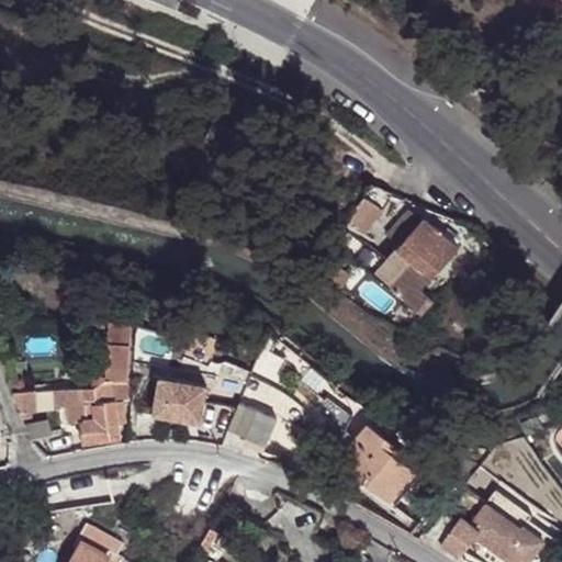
[(348,220),(364,235),(384,211),(363,197),(348,220)]
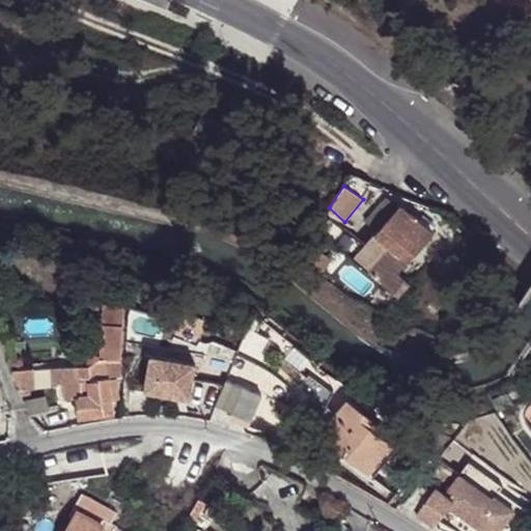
[(400,205),(353,258),(394,294),(408,283),(397,274),(432,232),(400,205)]
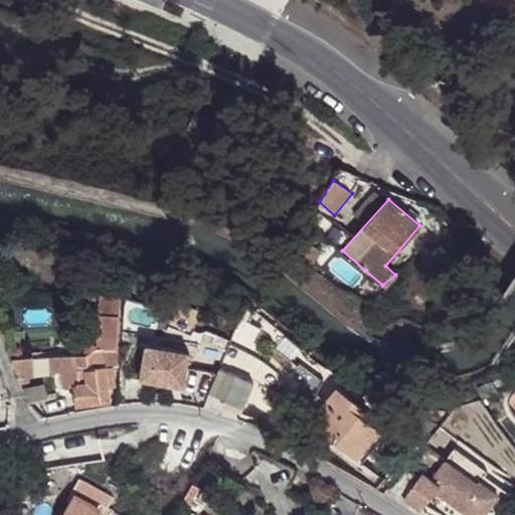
[(244,332),(254,309),(245,301),(234,328),(244,332)]
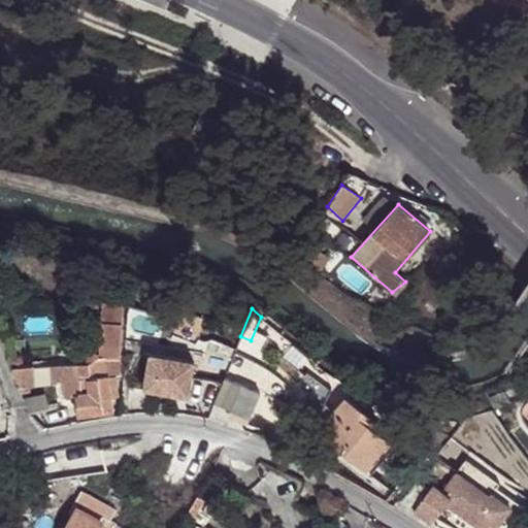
[(99,356),(105,356),(119,358),(123,325),(101,323),(99,356)]
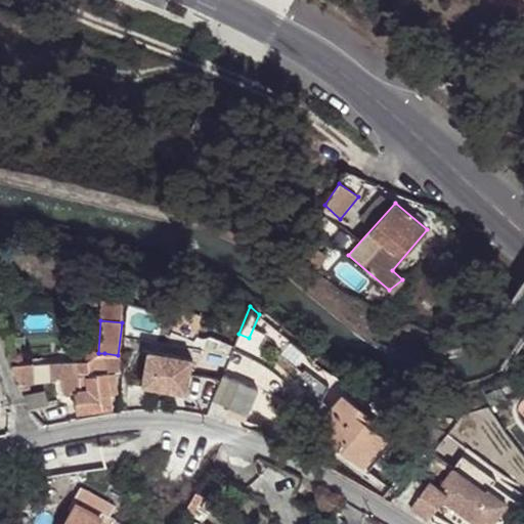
[(148,348),(142,385),(186,392),(192,355),(148,348)]
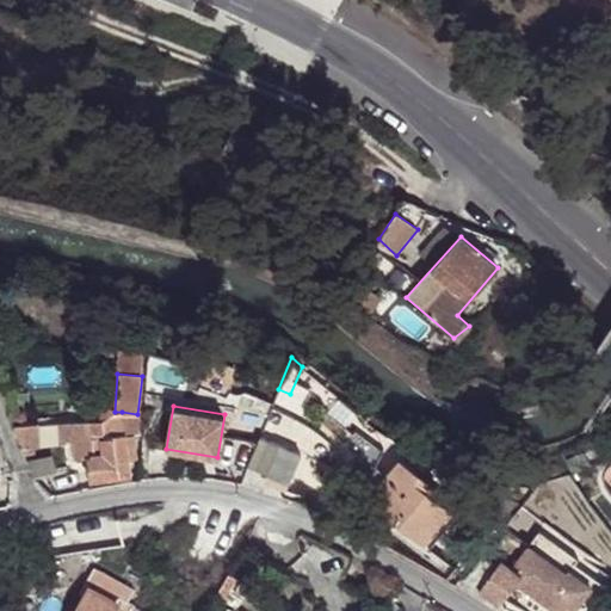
[(123,434),(122,412),(115,412),(115,418),(113,417),(107,415),(103,419),(74,423),(75,439),(103,437),(123,434)]
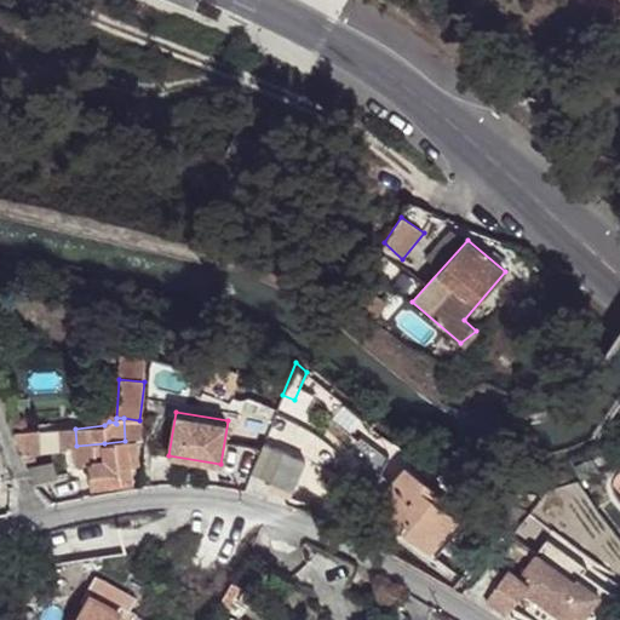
[(76,446),(75,429),(63,430),(63,446),(76,446)]
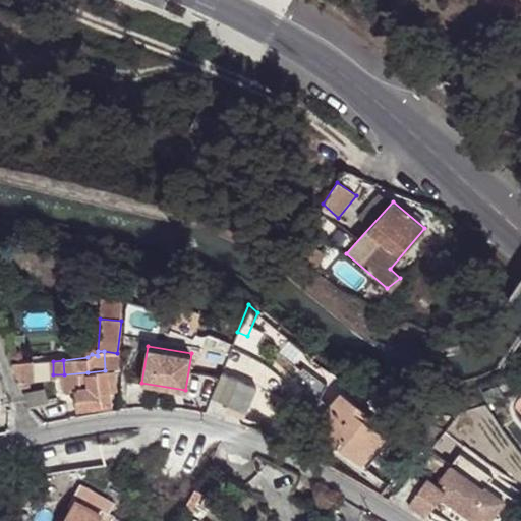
[(25,361),(12,363),(21,387),(30,386),(25,361)]
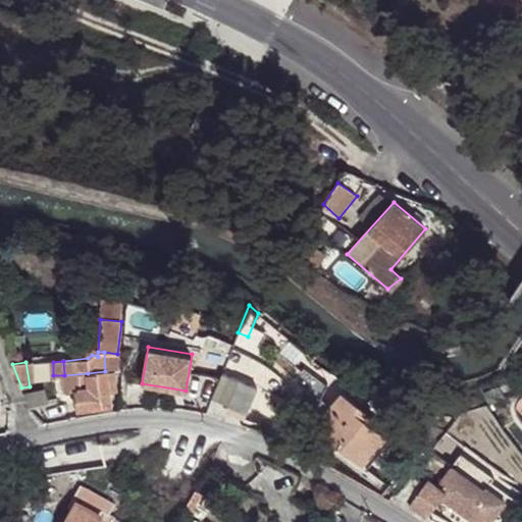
[(326,384),(303,367),(291,380),(306,387),(295,416),(310,423),(326,384)]
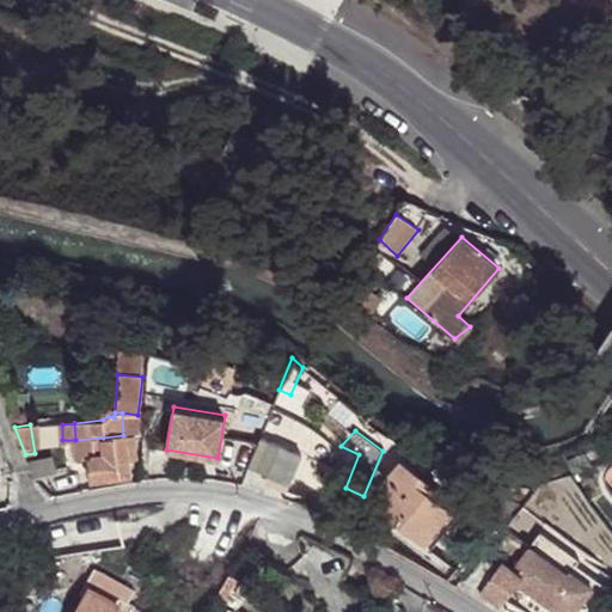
[(123,436),(123,435),(103,438),(105,457),(90,458),(91,482),(129,478),(127,460),(123,436)]
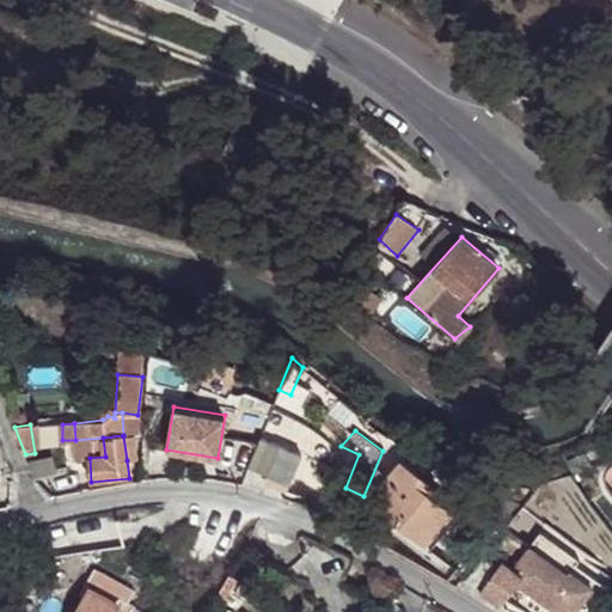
[(133,435),(123,436),(127,460),(135,459),(133,435)]
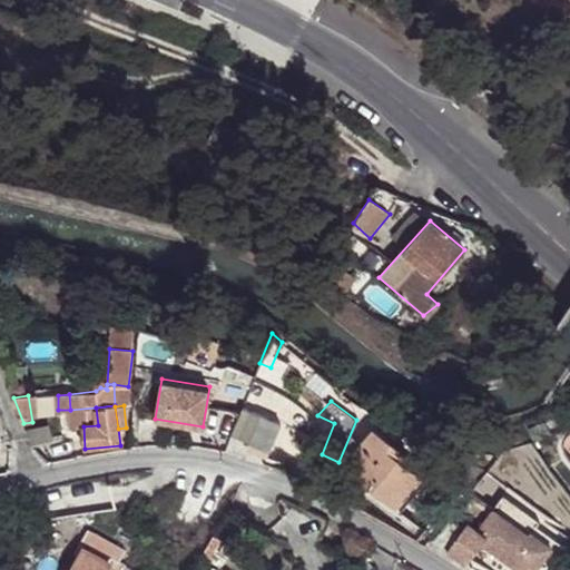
[(242,406),(231,435),(251,443),(267,451),(268,452),(281,423),(242,406)]
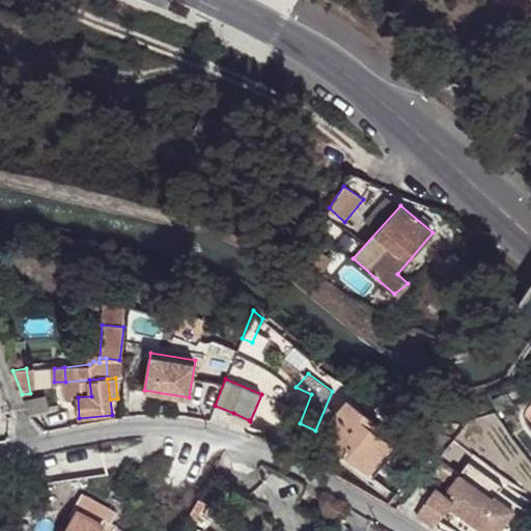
[(91,396),(89,380),(65,382),(66,399),(78,397),(91,396)]
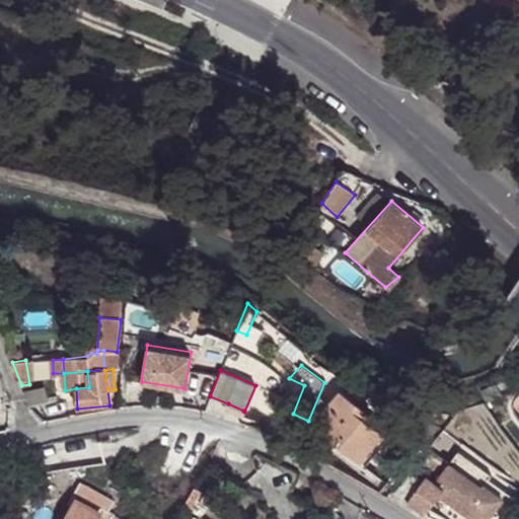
[(382,433),(344,402),(317,434),(331,446),(335,443),(359,462),(382,433)]
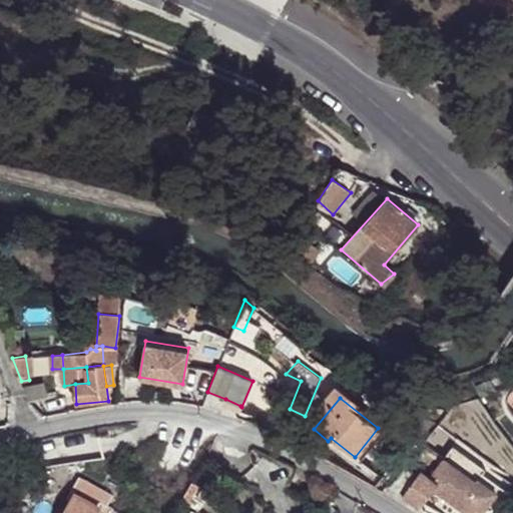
[(476,481),(444,460),(440,464),(472,486),(476,481)]
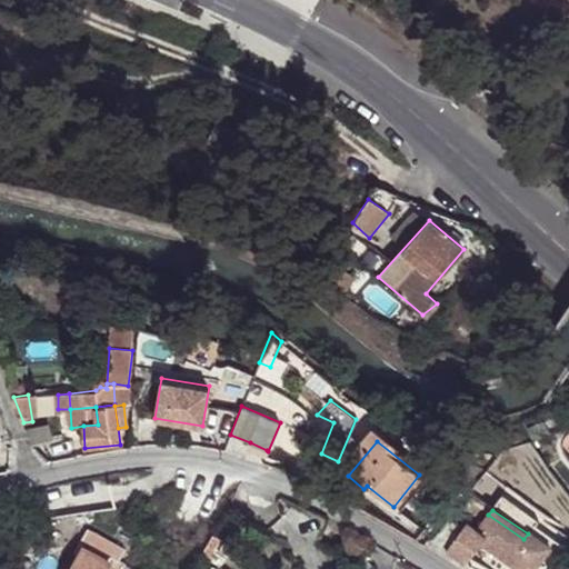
[(449,519),(433,542),(466,566),(481,543),(517,568),(535,568),(551,546),(530,531),(528,533),(523,539),(488,515),(477,530),(466,522),(462,528),(449,519)]
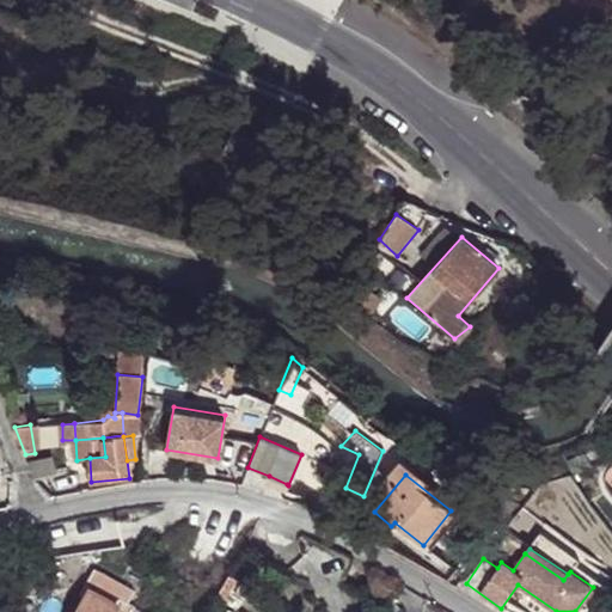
[(0,581),(11,567),(0,558),(0,581)]
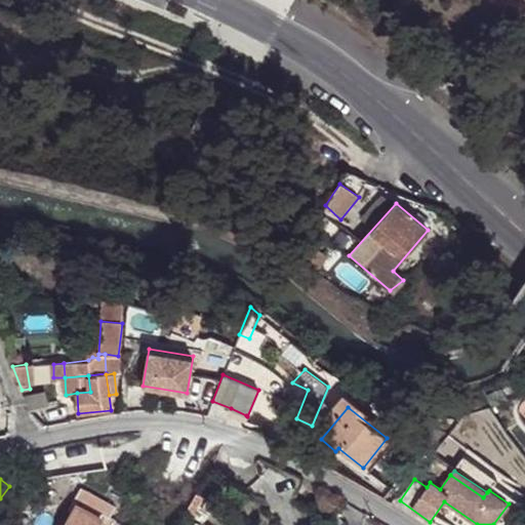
[(68,505),(73,509),(76,503),(102,518),(105,520),(107,517),(112,507),(78,487),(68,505)]
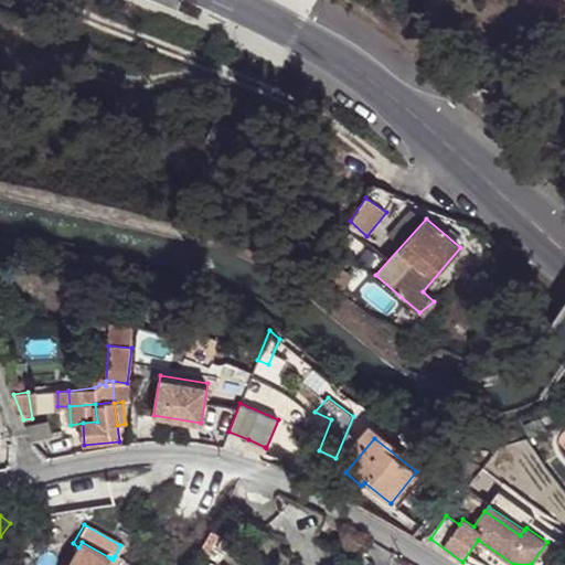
[(82,542),(78,547),(67,564),(104,564),(106,563),(109,557),(82,542)]
